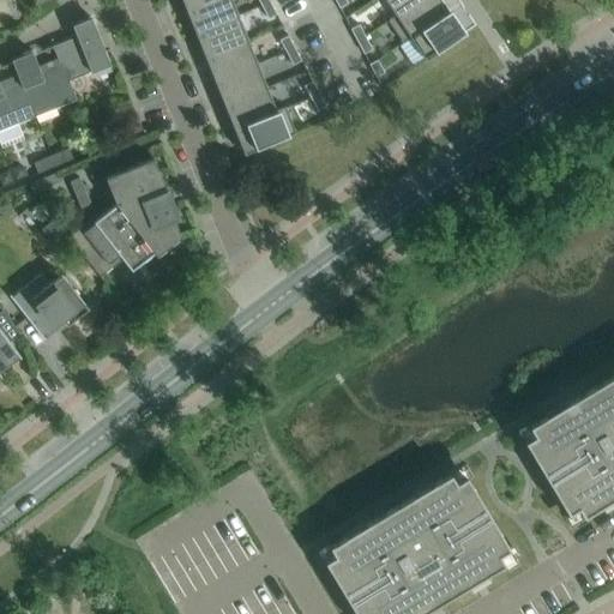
[(238,16),(232,0),(205,0),(185,8),(194,32),(238,16)]
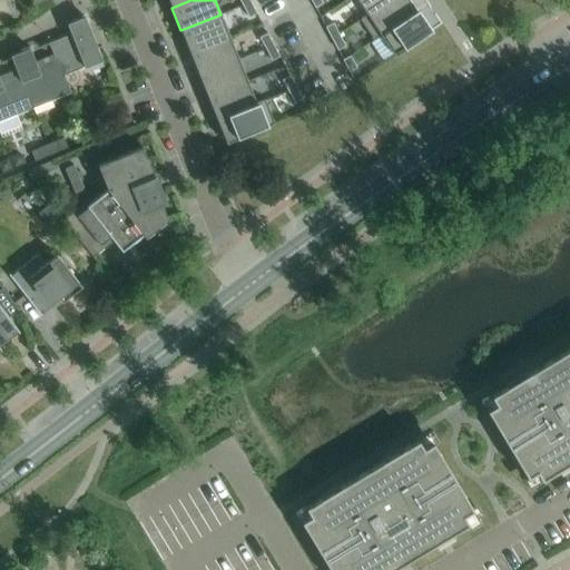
[(367,15),(387,0),(357,0),(366,13),(367,15)]
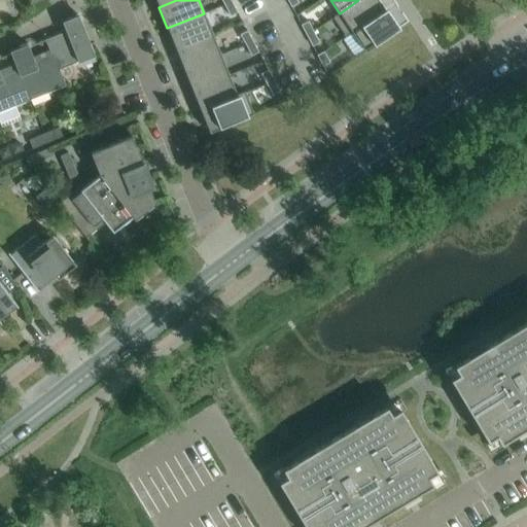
[(352,32),(385,9),(378,0),(358,0),(340,13),(339,12),(332,18),(346,37),(352,32)]
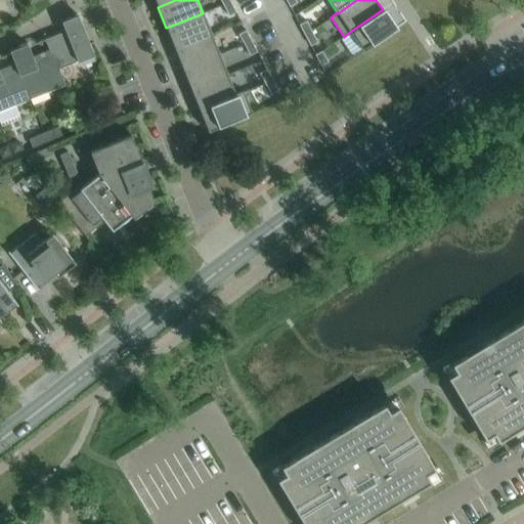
[(235,12),(230,1),(223,5),(228,15),(235,12)]
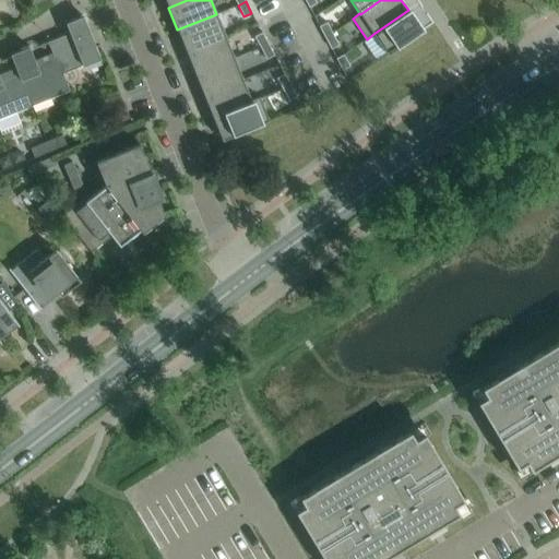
[(388,55),(423,31),(408,10),(373,34),(388,55)]
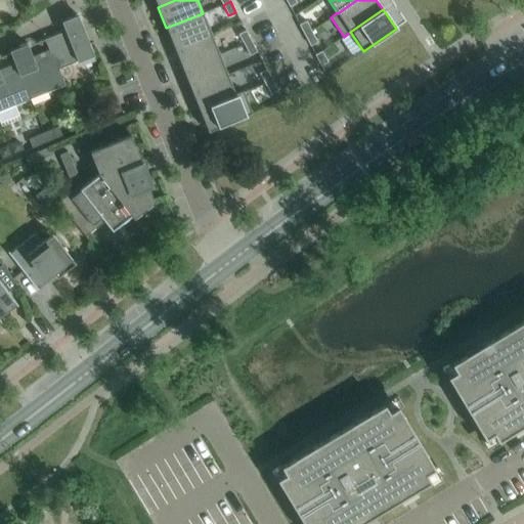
[(211,34),(203,13),(166,28),(174,48),(211,34)]
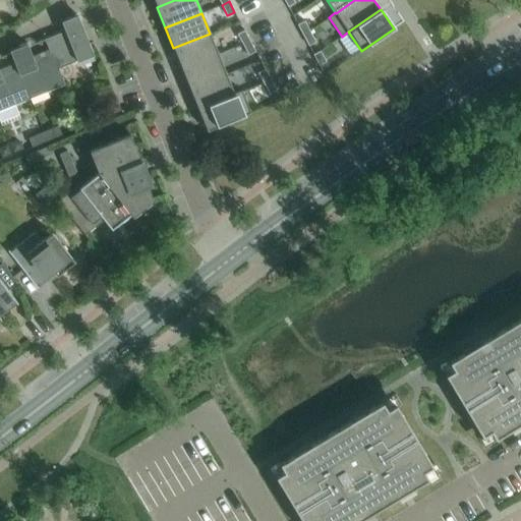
[(45,40),(49,52),(50,52),(57,68),(58,68),(76,60),(77,61),(94,55),(77,14),(61,21),(65,31),(36,43),(36,44),(45,40)]
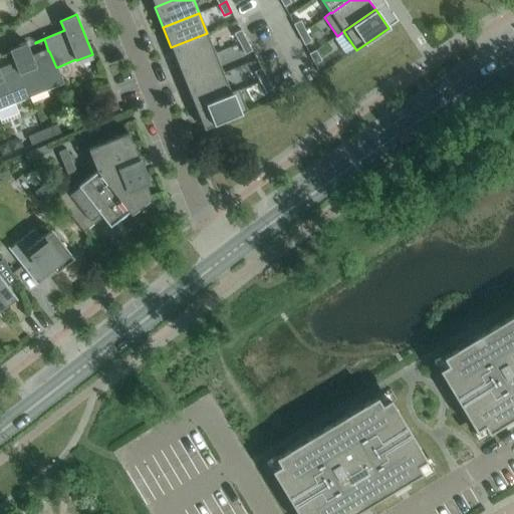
[(305,30),(300,20),(293,24),(298,34),(305,30)]
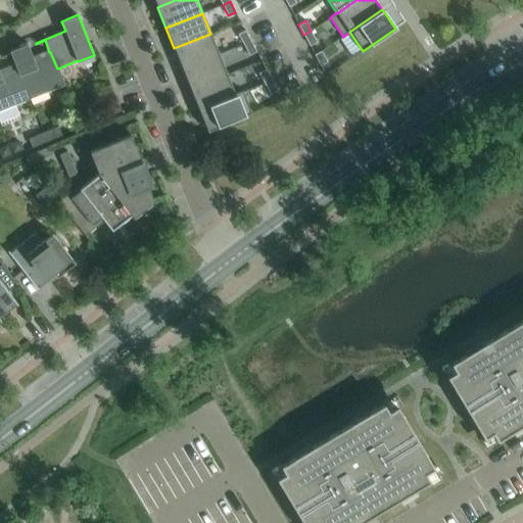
[(250,41),(245,30),(238,34),(243,44),(250,41)]
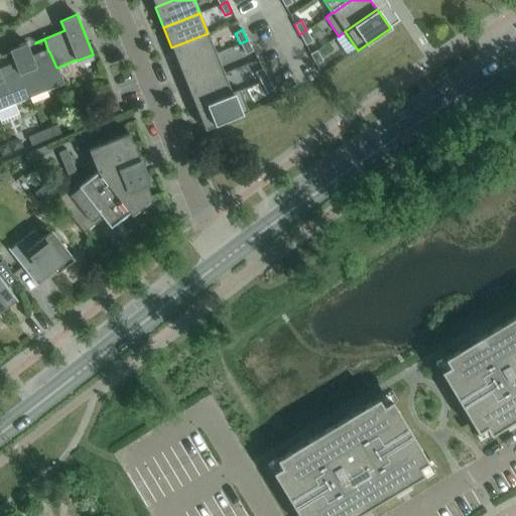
[(312,41),(306,30),(299,34),(305,45),(312,41)]
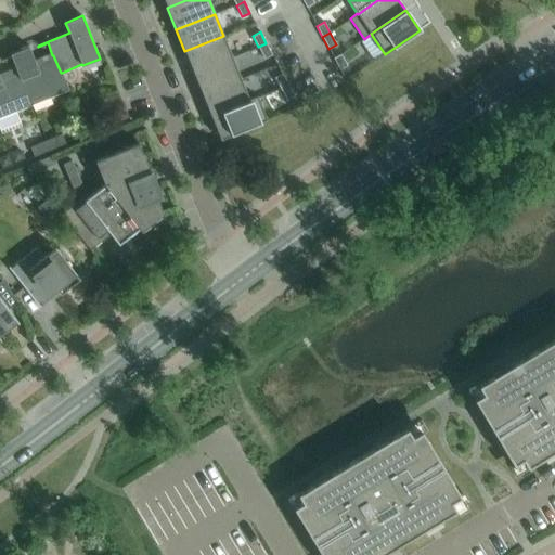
[(232,57),(223,36),(184,51),(193,73),(232,57)]
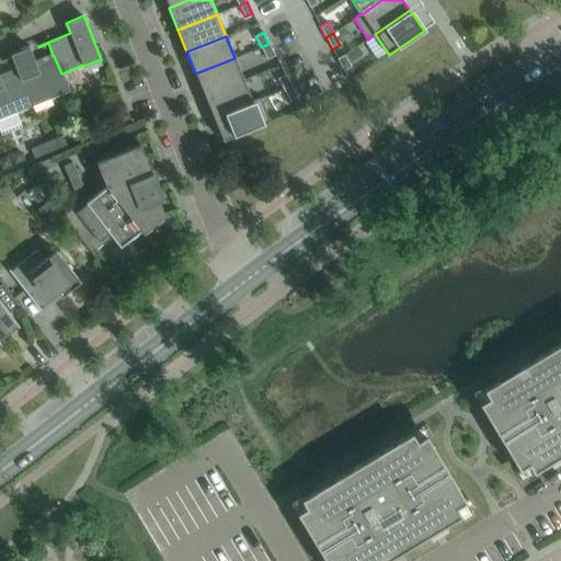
[(275,55),(268,44),(261,47),(267,59),(275,55)]
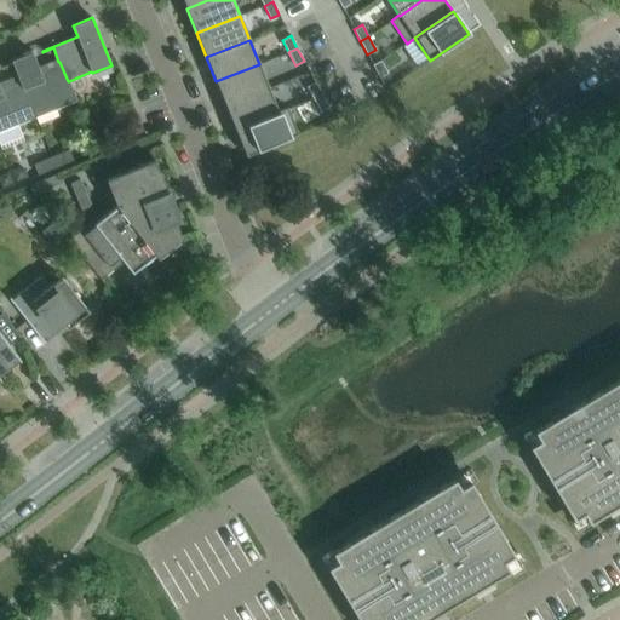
[(76,101),(69,81),(68,81),(59,62),(58,62),(39,69),(34,56),(35,55),(35,53),(33,55),(32,52),(11,61),(12,63),(3,67),(3,68),(12,64),(18,78),(19,78),(35,118),(76,101)]
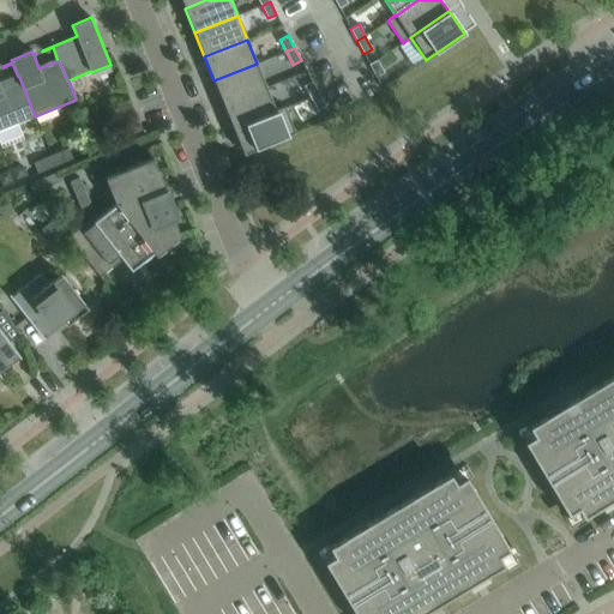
[(384,72),(377,59),(368,64),(375,77),(384,72)]
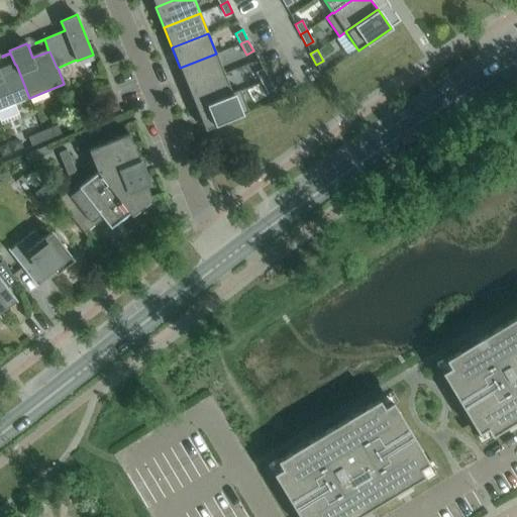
[(224,74),(216,54),(180,68),(189,88),(224,74)]
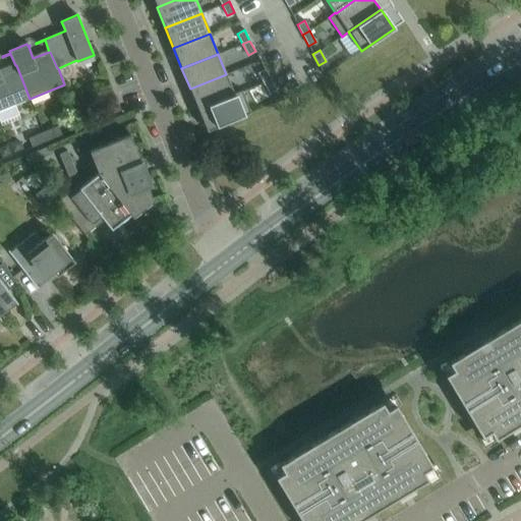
[(16,65),(15,65),(0,71),(0,110),(30,99),(16,65)]
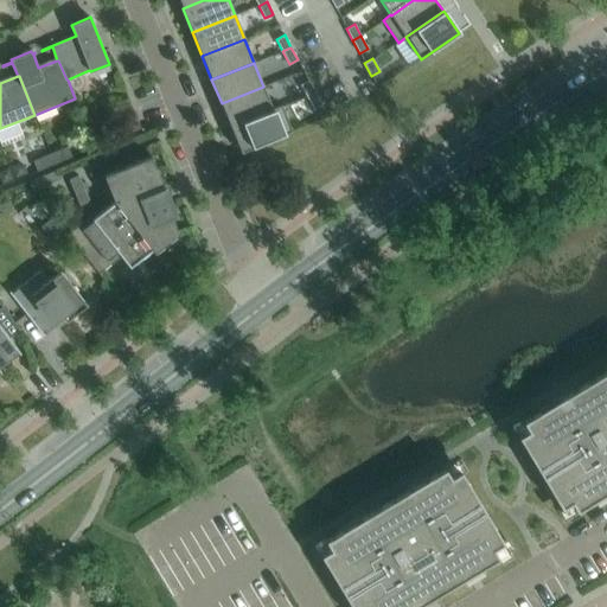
[(315,93),(308,81),(300,84),(307,97),(315,93)]
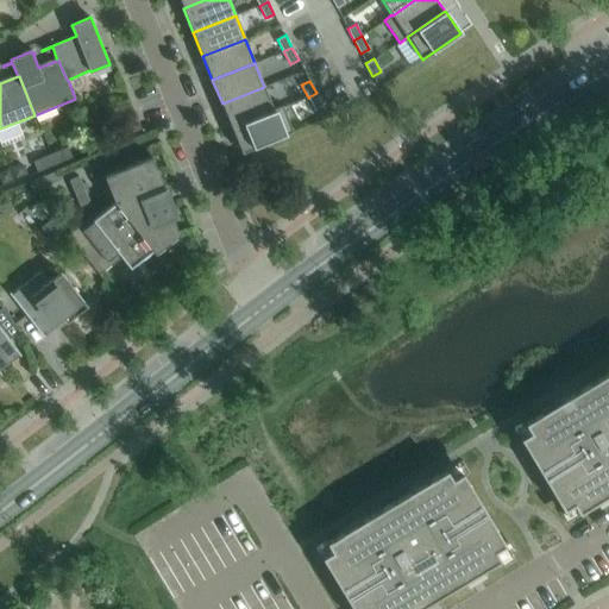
[(274,110),(264,87),(223,104),(232,127),(274,111),(274,110)]
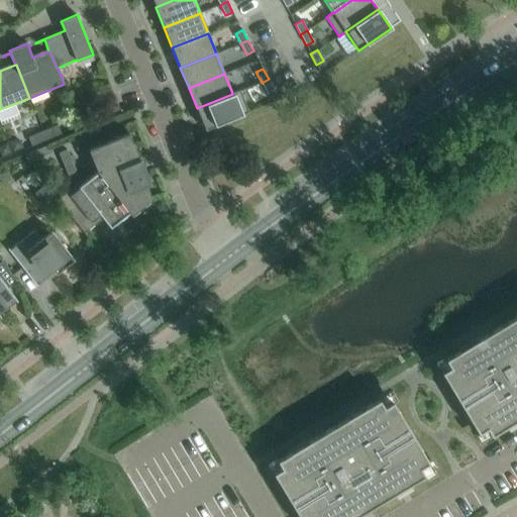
[(274,89),(269,79),(262,83),(267,93),(274,89)]
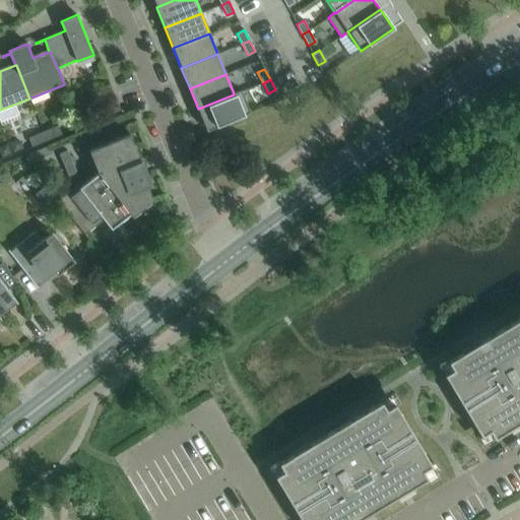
[(100,89),(105,103),(115,98),(110,85),(100,89)]
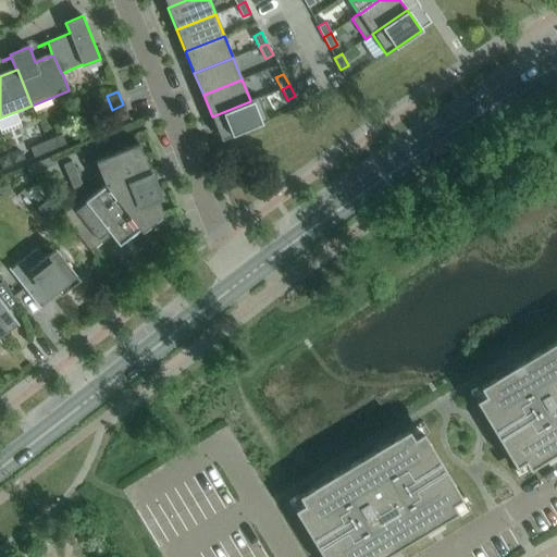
[(268,121),(262,106),(258,97),(250,100),(250,101),(212,116),(221,139),(268,121)]
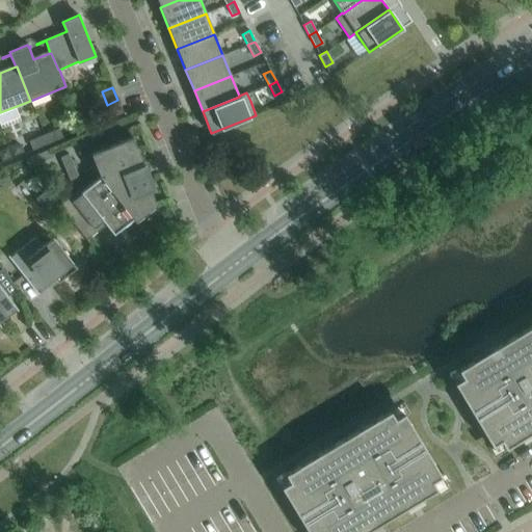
[(112,116),(123,112),(118,101),(108,106),(112,116)]
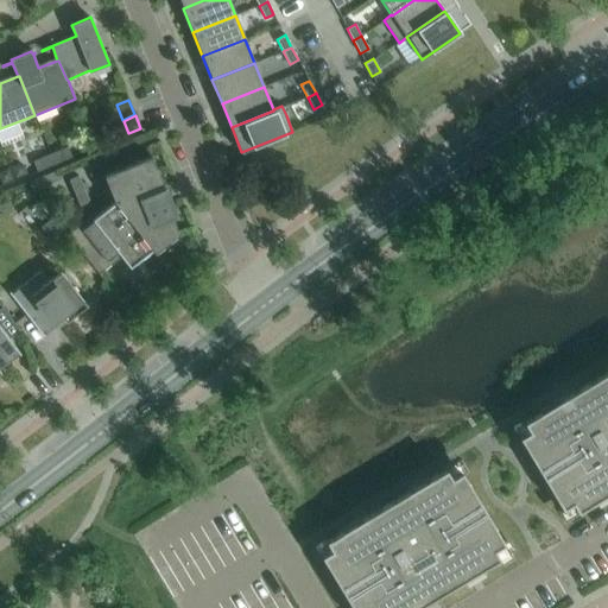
[(67,146),(50,153),(54,164),(71,156),(67,146)]
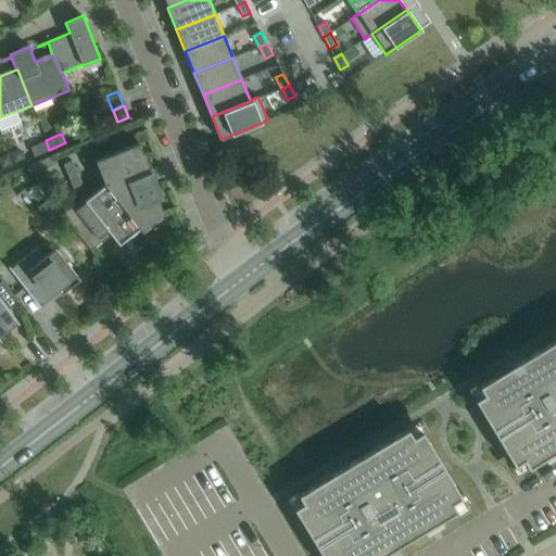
[(49,150),(46,140),(29,148),(34,156),(49,150)]
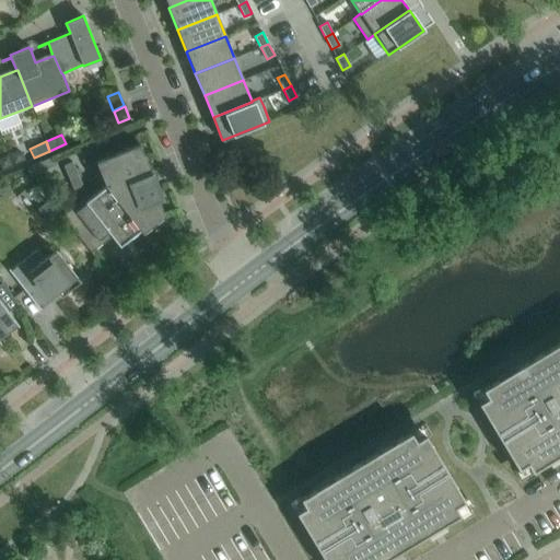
[(161,197),(152,174),(140,144),(95,162),(105,186),(84,202),(86,203),(80,209),(76,205),(62,216),(91,252),(105,241),(102,237),(108,232),(119,246),(140,230),(142,233),(164,216),(158,198),(161,197)]
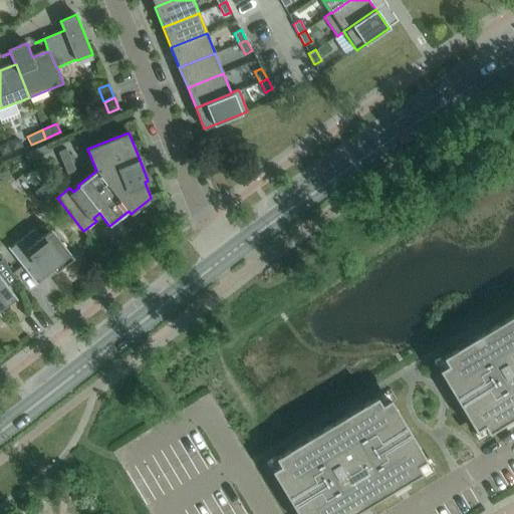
[(24,154),(27,162),(50,153),(46,145),(24,154)]
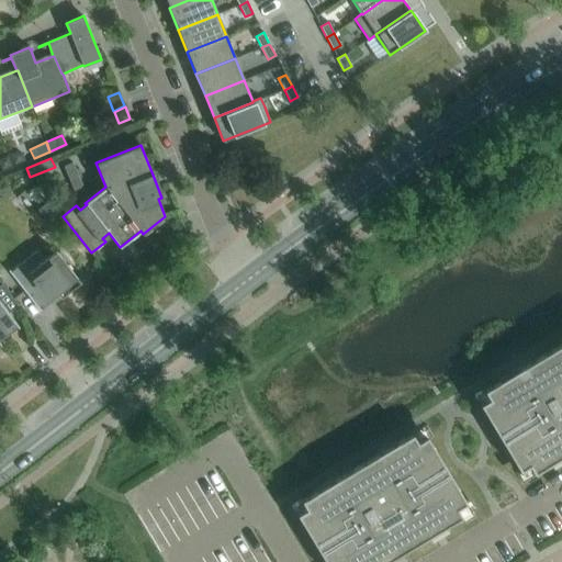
[(75,190),(82,187),(74,161),(65,165),(75,190)]
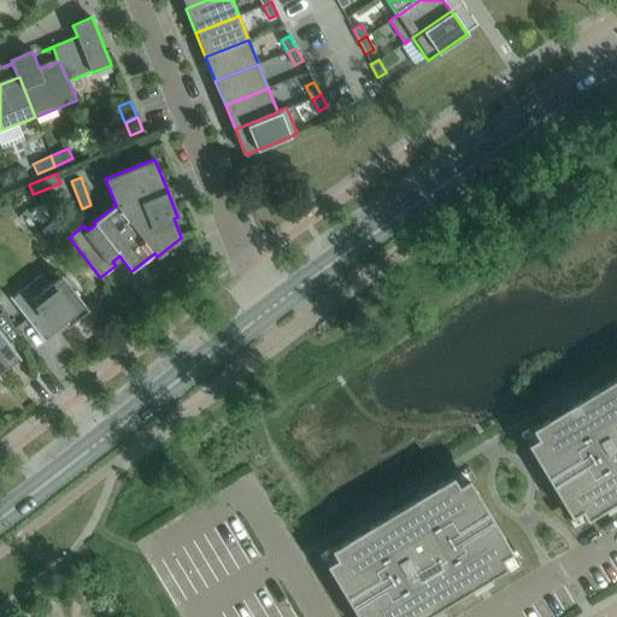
[(28,233),(37,251),(48,246),(39,228),(28,233)]
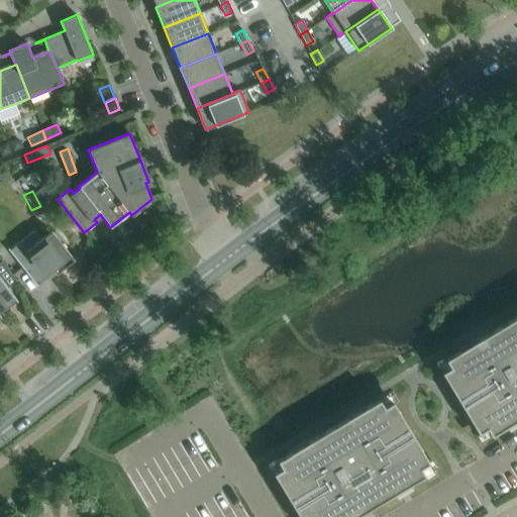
[(61,237),(59,235),(56,233),(54,234),(52,230),(40,239),(33,231),(10,249),(8,247),(7,248),(36,286),(37,285),(34,282),(52,268),(56,274),(74,260),(63,245),(65,244),(63,240),(61,237)]
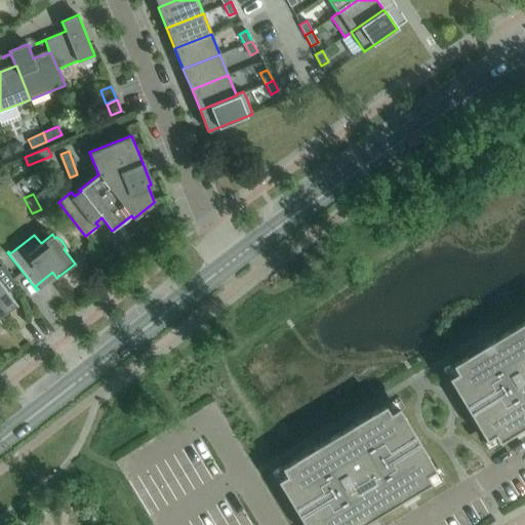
[(17,306),(4,288),(0,282),(0,322),(1,322),(0,320),(0,313),(13,303),(16,307),(17,306)]
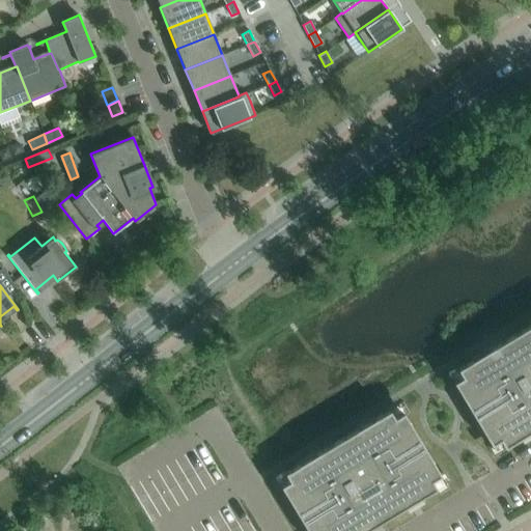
[(501,347),(499,343),(457,368),(462,376),(453,382),(491,445),(500,439),(504,447),(530,430),(530,325),(506,339),(509,343),(501,347)]
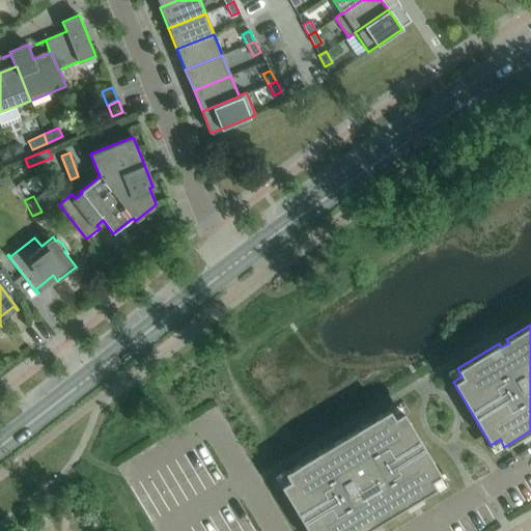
[(329,451),(326,447),(284,472),(289,480),(280,485),(307,530),(364,530),(367,529),(365,525),(376,519),(379,523),(411,503),(414,500),(415,501),(437,487),(431,480),(441,475),(402,412),(394,417),(389,410),(373,419),(375,422),(360,431),(358,428),(334,443),(336,447),(329,451)]
